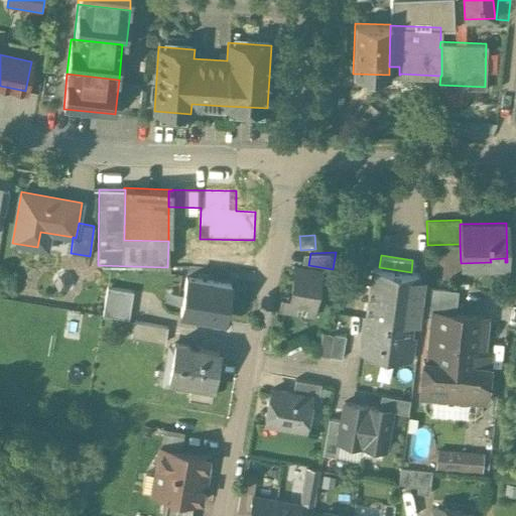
[(379,267),(372,266),(360,352),(408,358),(411,335),(410,334),(418,273),(379,267)]
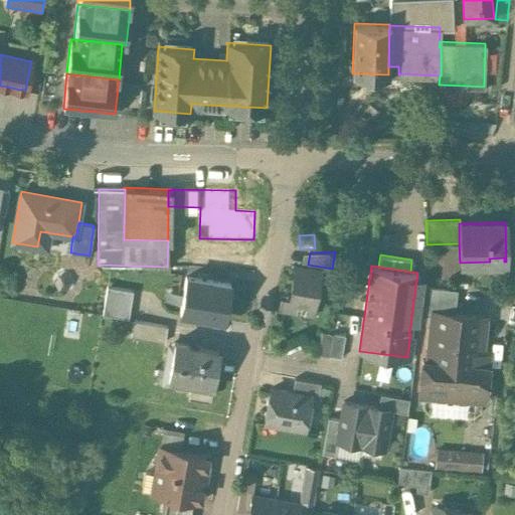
[(319,272),(295,268),(289,303),(306,306),(304,314),(314,315),(315,307),(313,307),(319,272)]
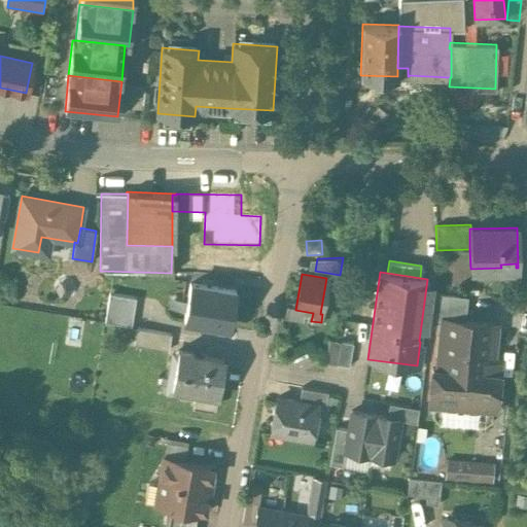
[(235,291),(214,287),(214,286),(201,284),(200,285),(189,283),(183,318),(229,325),(235,291)]
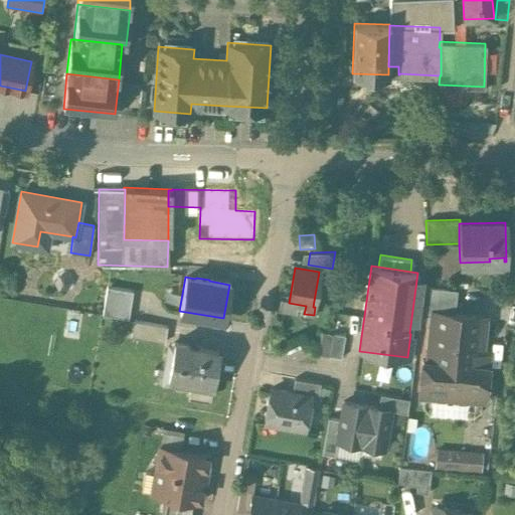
[(131,315),(133,287),(105,285),(102,312),(131,315)]
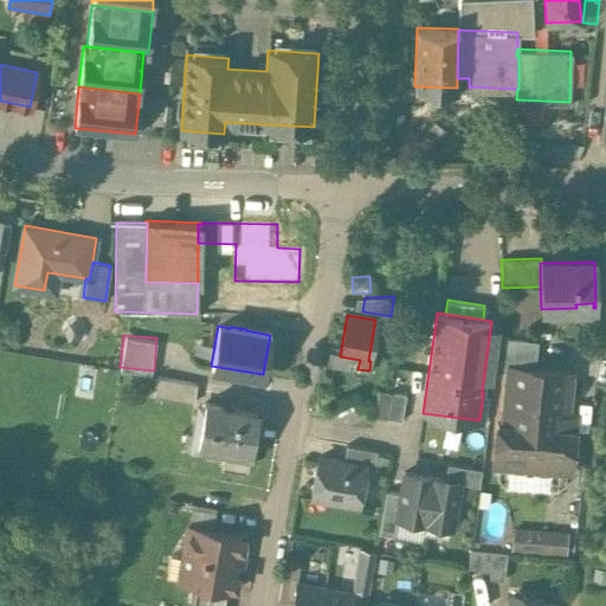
[(572,373),(509,367),(504,424),(567,429),(572,373)]
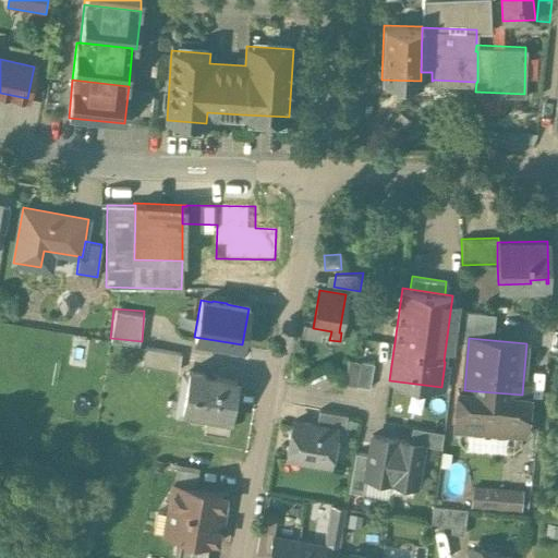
[(181,353),(145,347),(142,364),(179,371),(181,353)]
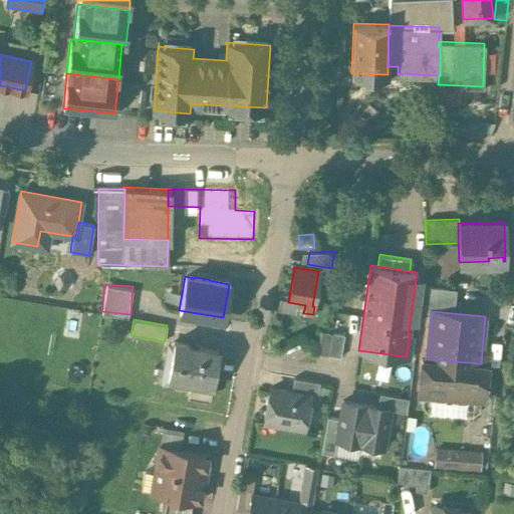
[(344,334),(320,330),(316,352),(340,356),(344,334)]
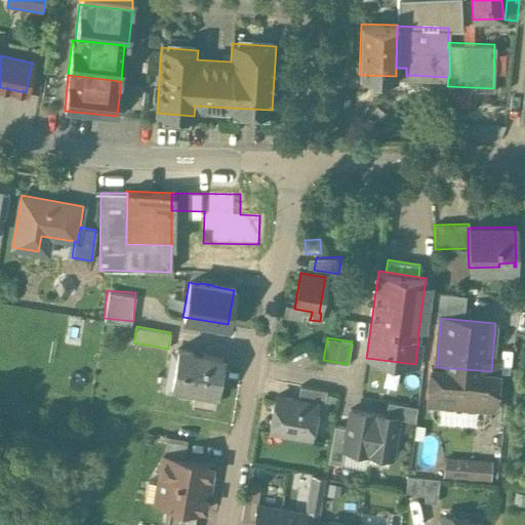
[(205,354),(179,350),(180,349),(177,349),(175,360),(171,360),(169,361),(165,388),(166,390),(176,391),(178,390),(179,387),(195,389),(193,402),(211,405),(213,392),(215,393),(218,377),(219,377),(223,359),(205,356),(205,354)]
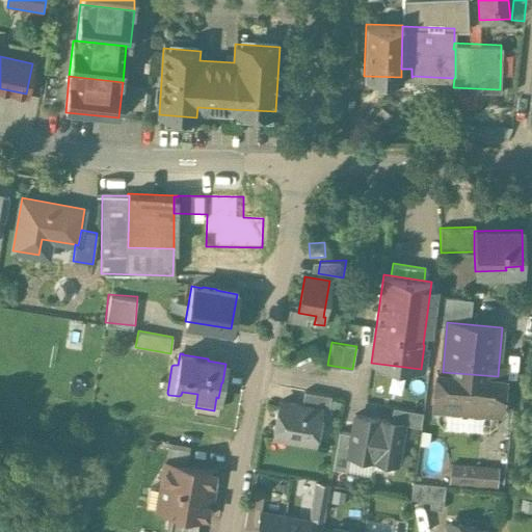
[(443,372),(436,371),(433,410),(498,417),(502,376),(443,372)]
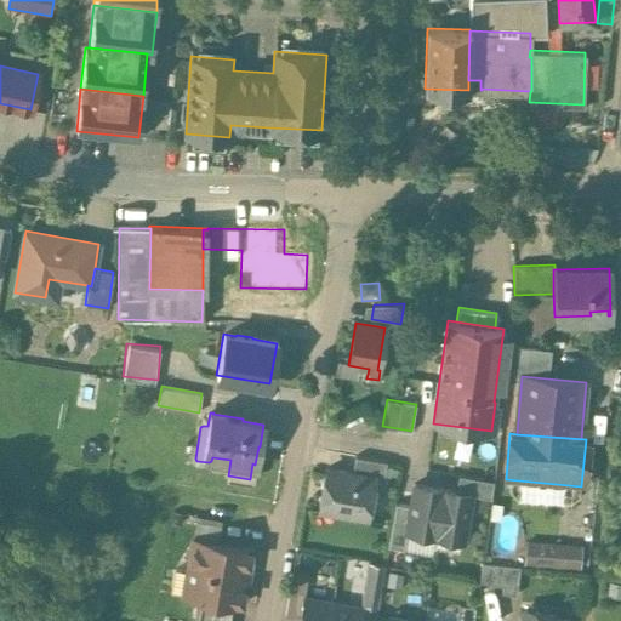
[(386,461),(355,456),(352,472),(374,477),(374,478),(383,479),(386,461)]
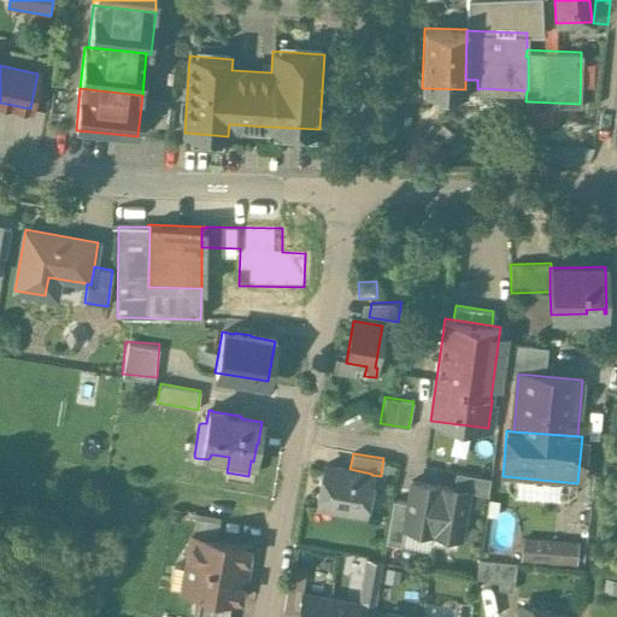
[(350,469),(323,464),(316,504),(364,512),(371,475),(371,474),(350,469)]
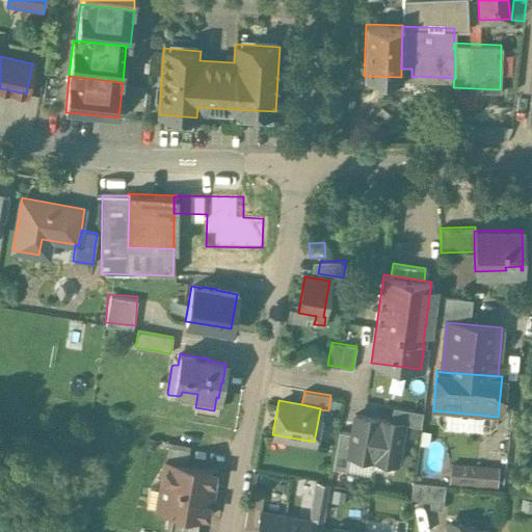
[(379,419),(354,414),(351,432),(347,454),(348,454),(372,458),(379,419)]
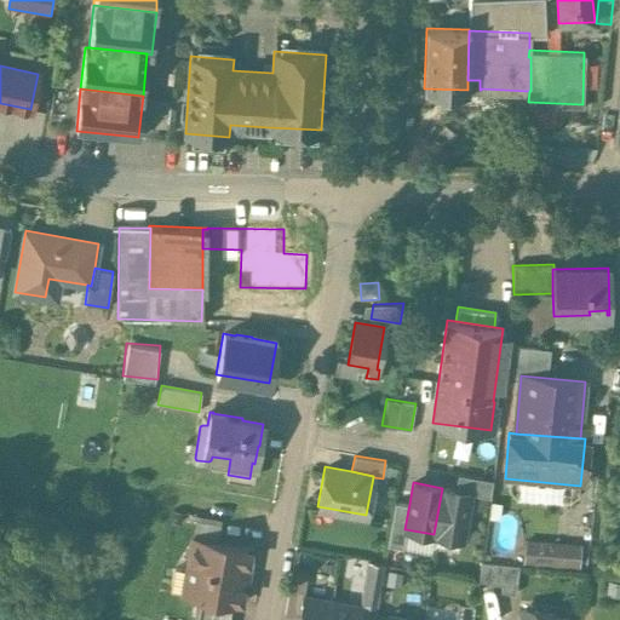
[(470,493),(442,488),(434,534),(463,539),(470,493)]
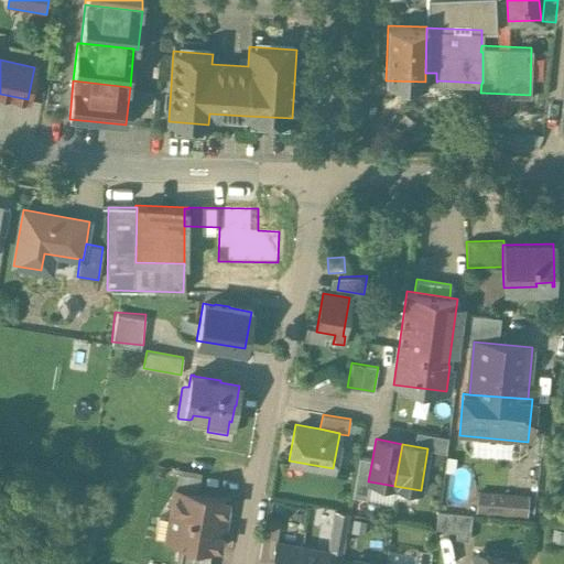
[(359,456),(353,495),(367,498),(369,481),(368,481),(372,458),(359,456)]
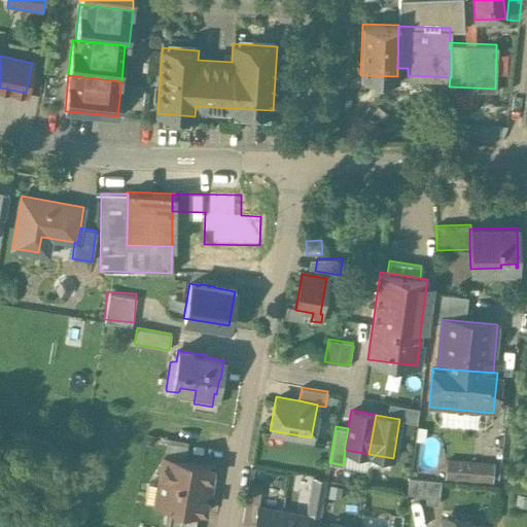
[(214,465),(164,457),(155,503),(198,512),(206,513),(214,465)]
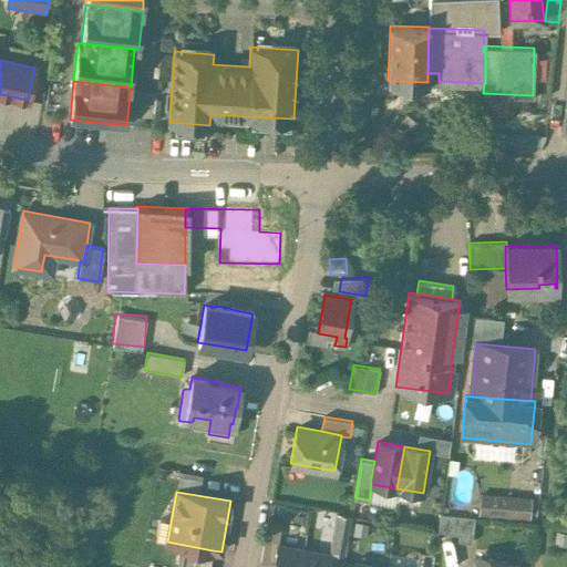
[(482,492),(481,513),(533,514),(533,493),(482,492)]
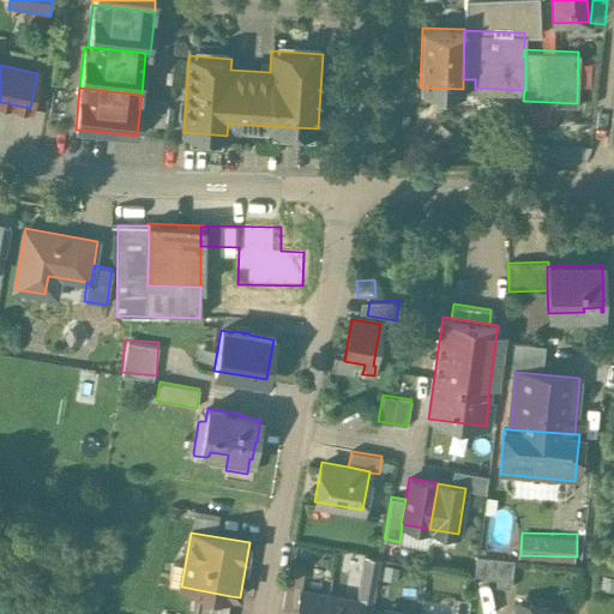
[(359,594),(375,596),(379,554),(362,553),(359,594)]
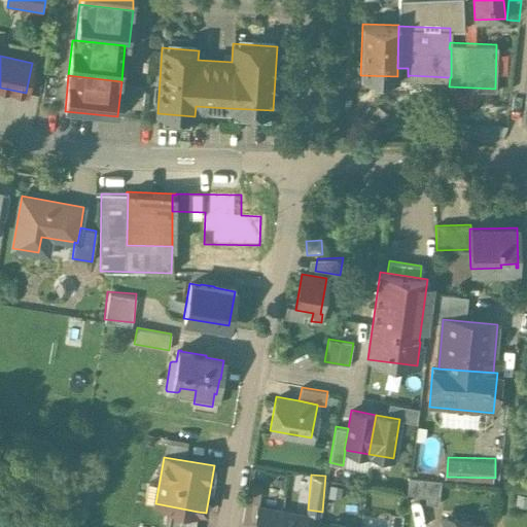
[(441,480),(409,477),(407,493),(426,497),(425,502),(437,503),(441,480)]
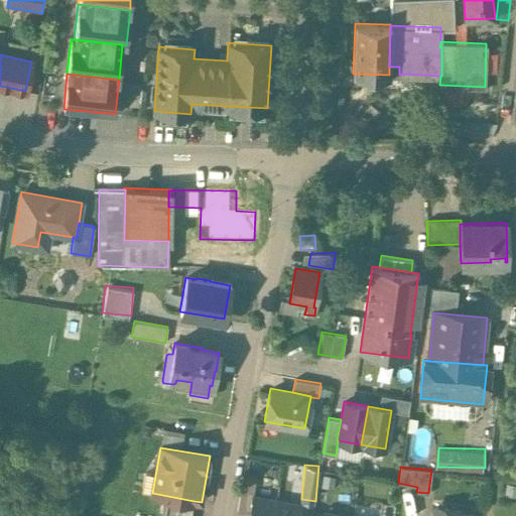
[(190,515),(194,501),(165,496),(161,515),(190,515)]
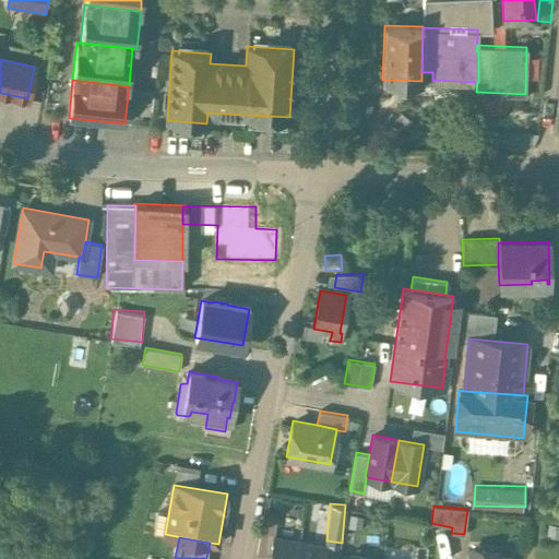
[(296,558),(299,544),(273,538),(270,558),(296,558)]
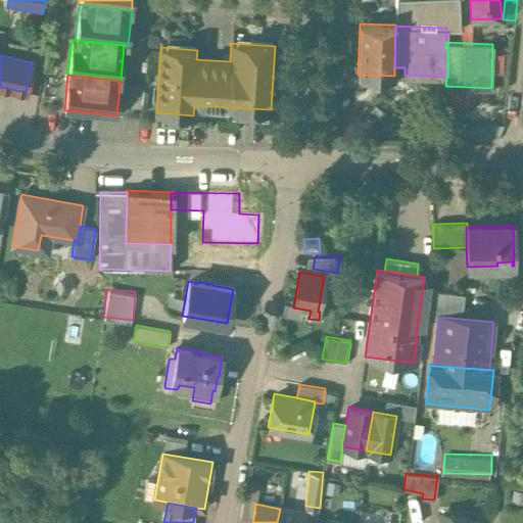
[(301,522),(303,513),(280,509),(277,522),(301,522)]
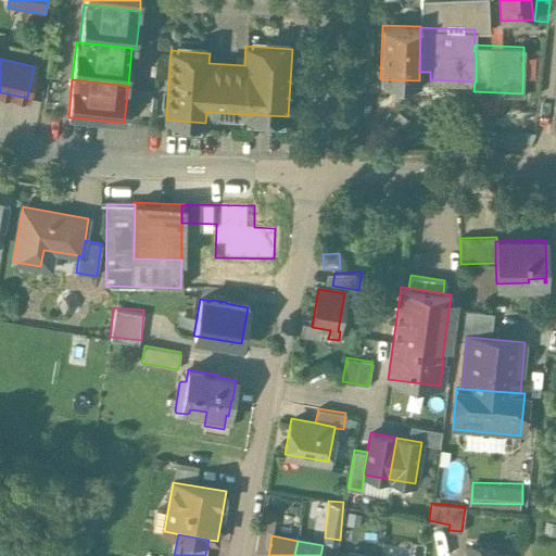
[(502,555),(504,551),(469,544),(467,555),(502,555)]
